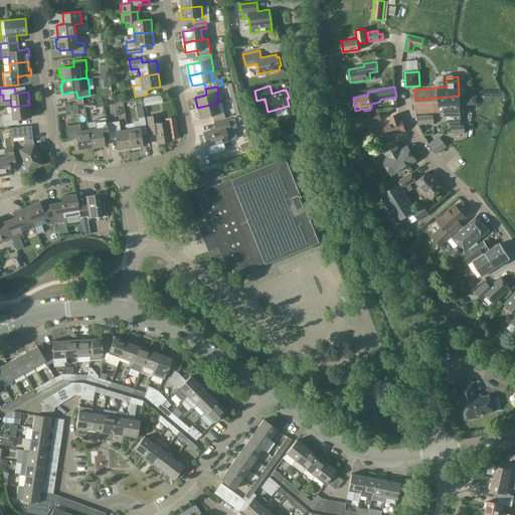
[(440,113),(445,113),(445,106),(450,106),(459,106),(459,96),(415,100),(416,114),(440,112),(440,113)]
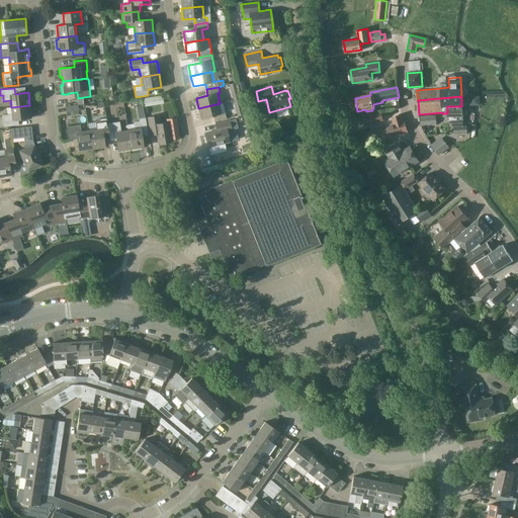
[(143,99),(145,107),(153,106),(152,98),(143,99)]
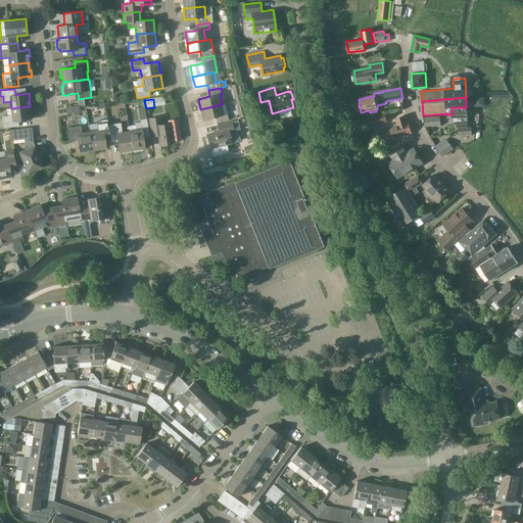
[(222,104),(200,109),(203,121),(216,117),(217,123),(229,120),(227,113),(225,114),(222,104)]
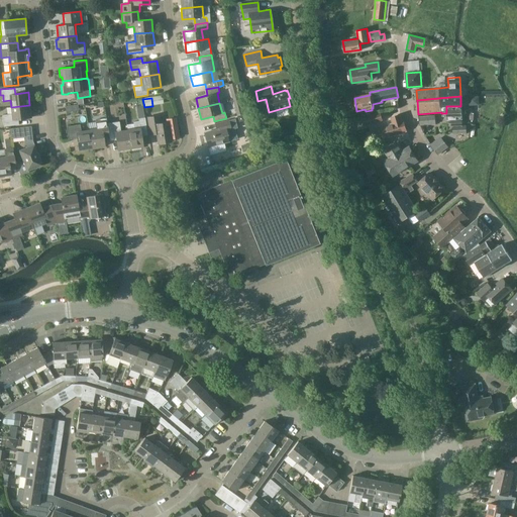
[(29,105),(11,107),(12,113),(2,115),(4,126),(18,124),(18,119),(30,117),(29,105)]
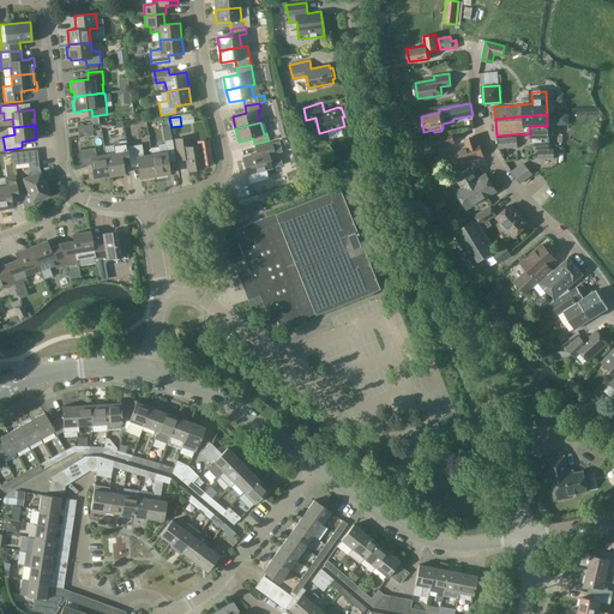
[(547,130),(547,126),(536,126),(530,126),(530,134),(530,142),(536,142),(536,150),(539,150),(539,158),(554,157),(553,149),(548,149),(548,139),(551,137),(549,132),(547,130)]
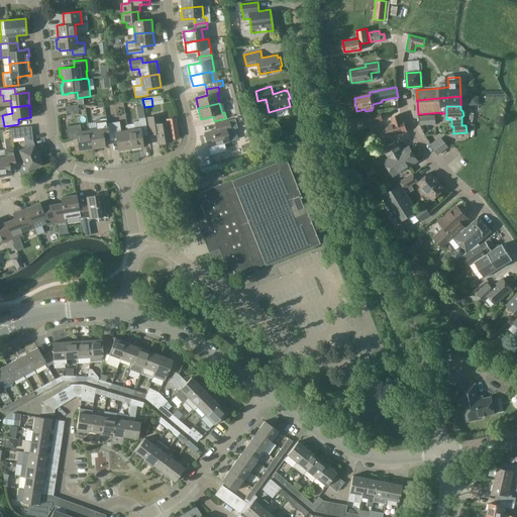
[(363,117),(365,125),(382,119),(380,112),(363,117)]
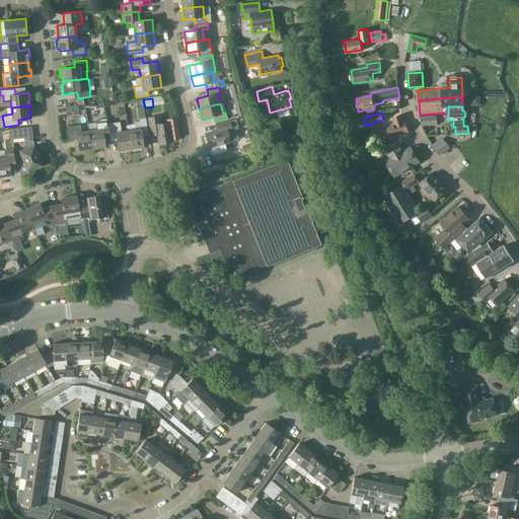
[(159,116),(148,118),(151,132),(151,136),(157,135),(159,144),(172,142),(171,139),(179,138),(176,119),(167,120),(168,123),(160,124),(159,116)]
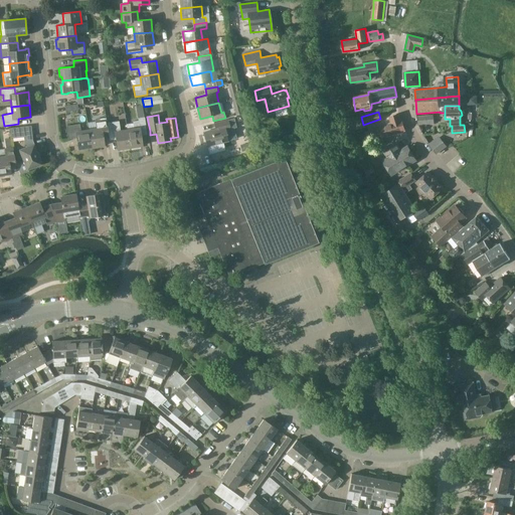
[(373,130),(376,140),(405,131),(401,121),(400,121),(398,115),(389,118),(391,123),(373,130)]
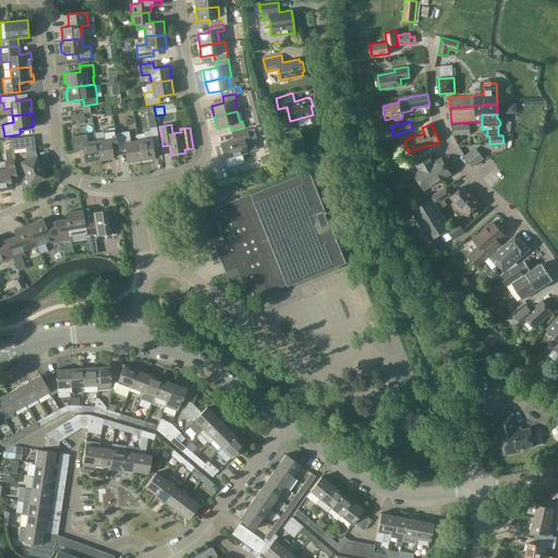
[(452,125),(453,135),(470,134),(470,124),(452,125)]
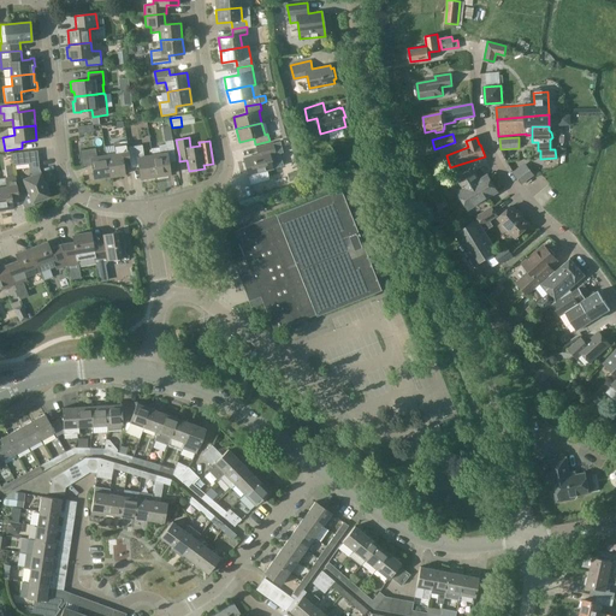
[(152,155),(155,176),(158,176),(158,178),(167,177),(167,175),(171,173),(169,159),(176,158),(173,140),(165,141),(166,144),(159,144),(160,153),(152,155)]
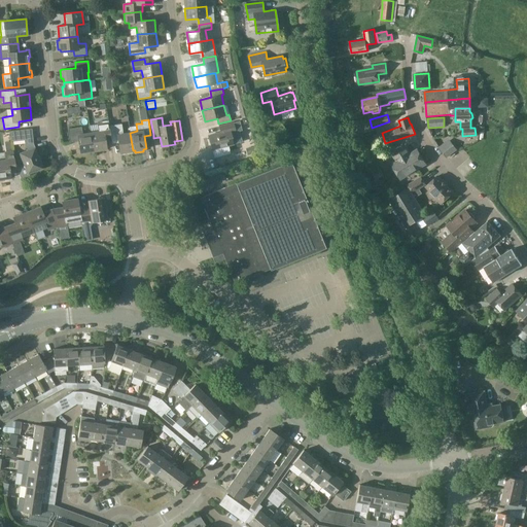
[(98,131),(91,133),(94,150),(107,148),(105,136),(111,136),(108,120),(102,121),(102,124),(97,124),(98,131)]
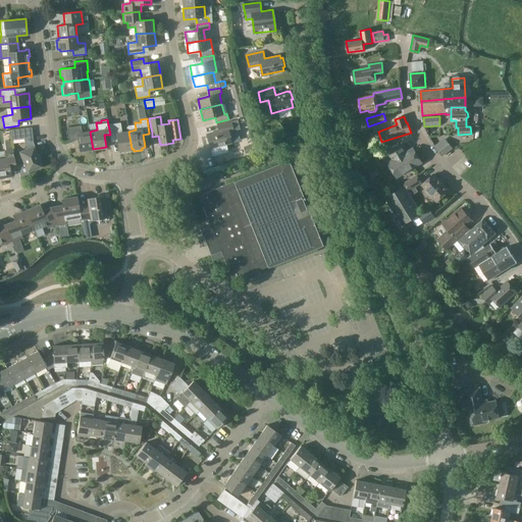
[(218,131),(207,134),(210,148),(212,157),(228,153),(226,144),(231,143),(240,141),(238,129),(240,129),(238,119),(235,120),(231,121),(217,124),(218,131)]
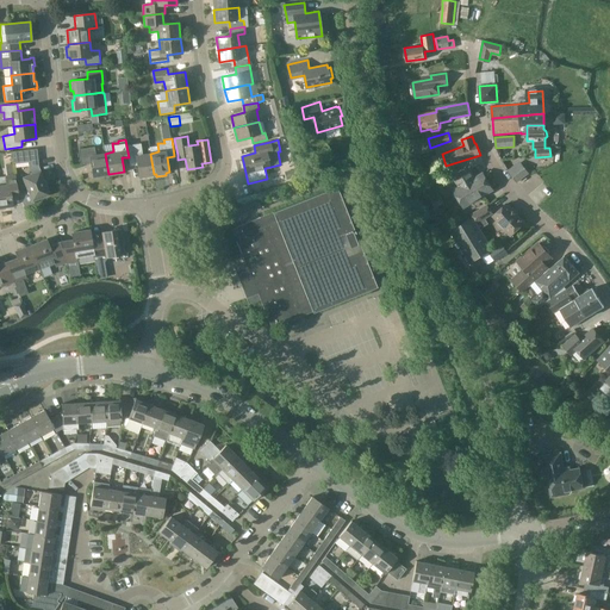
[(154,174),(150,154),(143,155),(141,143),(126,145),(130,163),(137,162),(139,176),(154,174)]
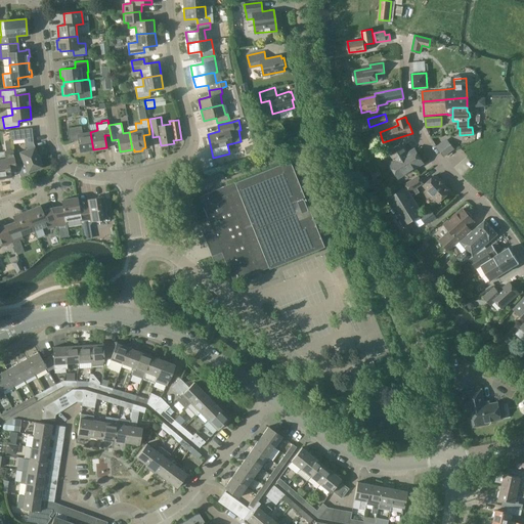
[(93,149),(90,132),(82,133),(81,126),(68,128),(70,141),(78,140),(80,151),(93,149)]
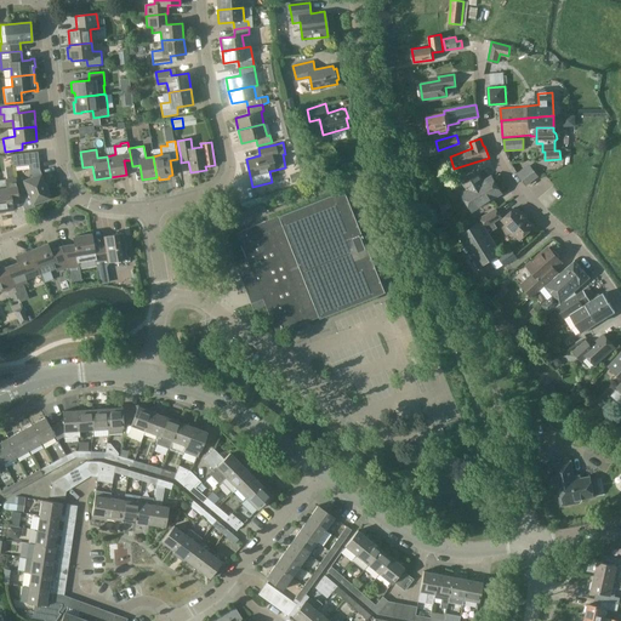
[(12,154),(13,166),(30,164),(32,171),(33,176),(24,180),(33,204),(50,198),(39,169),(38,152),(12,154)]
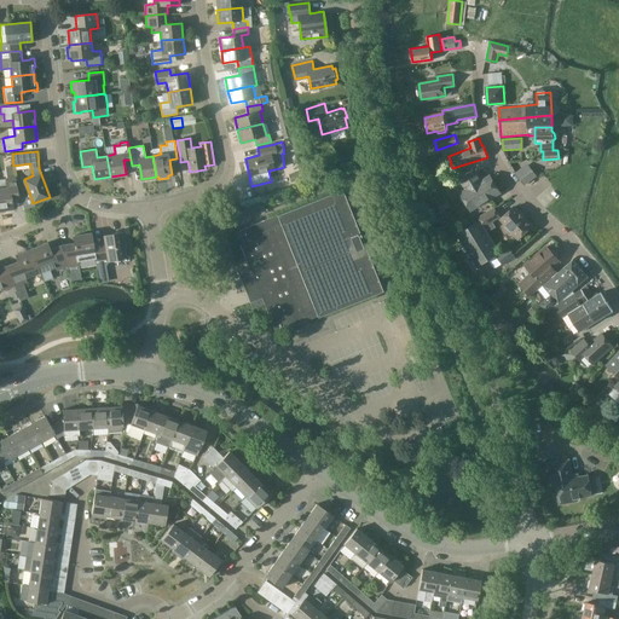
[(516,173),(525,185),(537,175),(528,165),(516,173)]
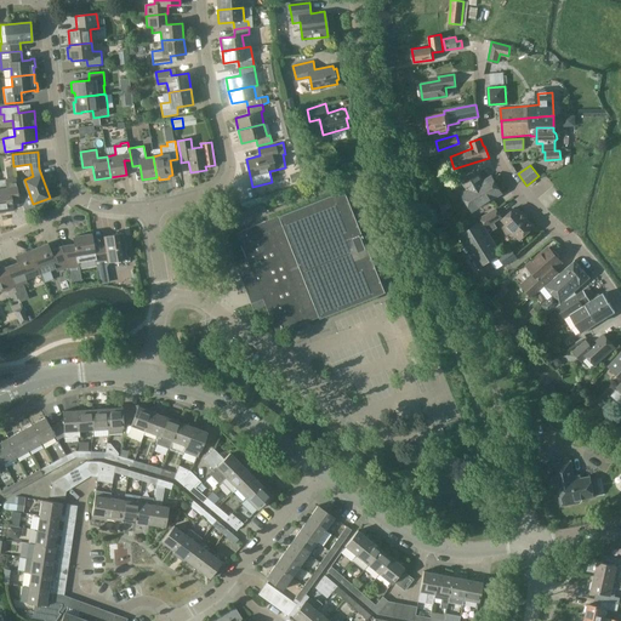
[(484,181),(478,170),(462,180),(468,189),(462,193),(473,210),(483,204),(484,205),(490,201),(489,200),(502,193),(493,176),(484,181)]
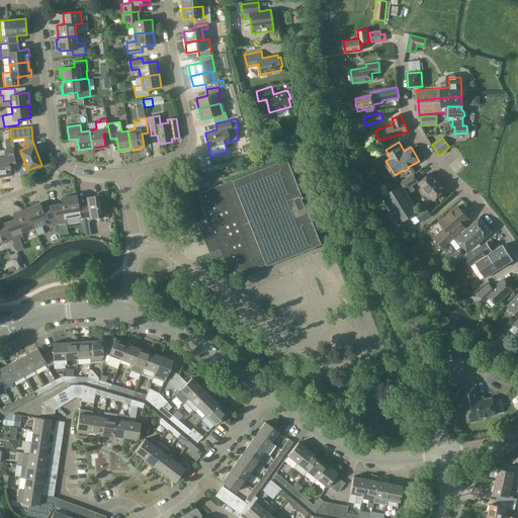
[(242,147),(244,153),(254,150),(252,144),(242,147)]
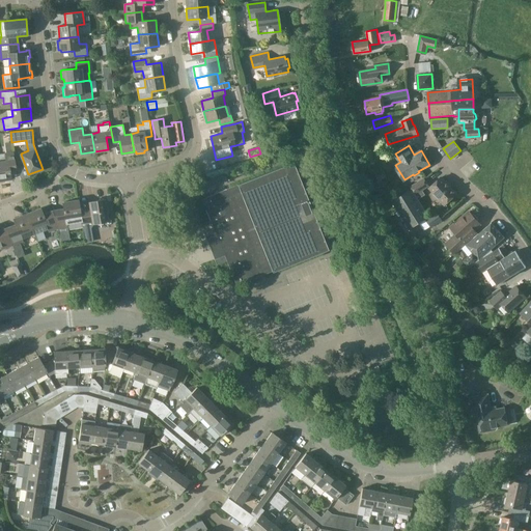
[(0,154),(0,179),(11,178),(9,166),(15,165),(14,152),(0,154)]
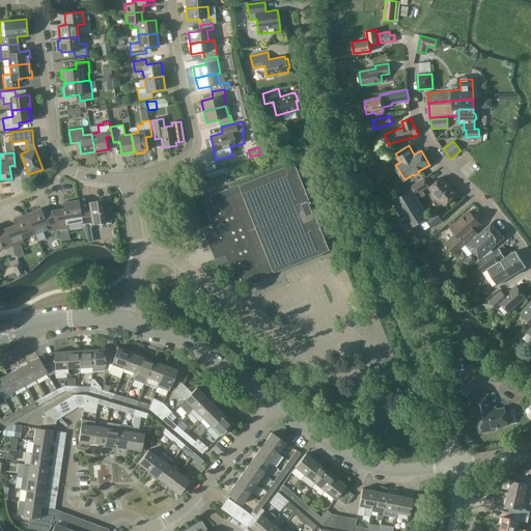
[(225,259),(235,285),(335,246),(325,219),(316,223),(301,183),(309,179),(301,159),(201,198),(215,230),(206,233),(213,248),(215,247),(218,255),(216,256),(218,262),(225,259)]
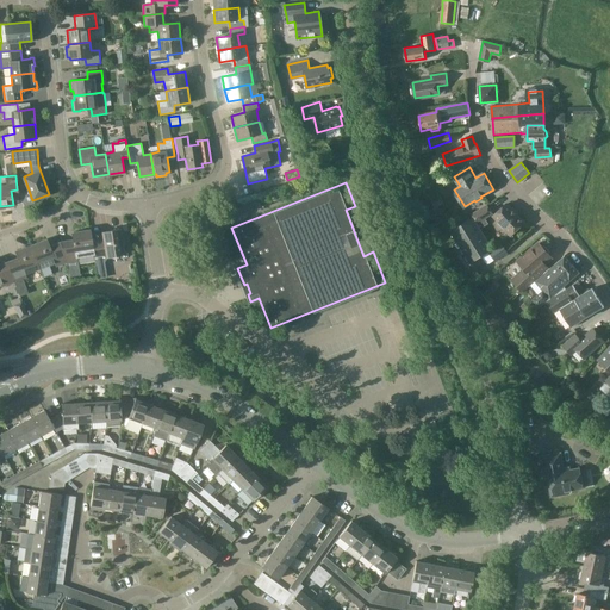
[(474,217),(478,223),(492,213),(487,204),(472,215),(474,217)]
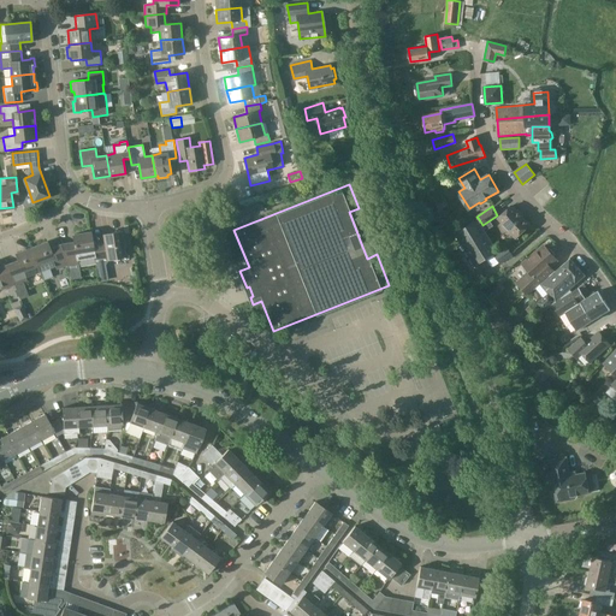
[(529,225),(511,206),(498,218),(516,237),(529,225)]
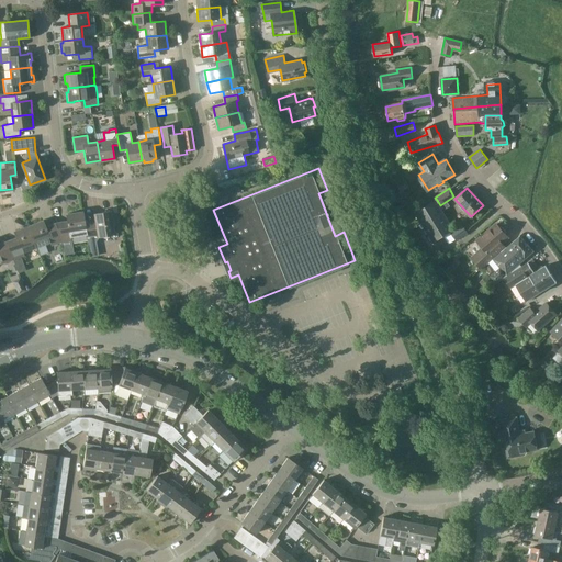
[(433,240),(450,229),(453,227),(440,205),(437,200),(416,213),(433,240)]
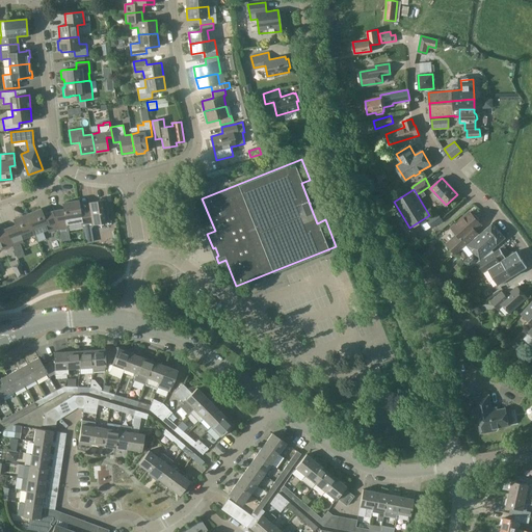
[(63,208),(53,210),(57,229),(61,241),(70,240),(68,223),(82,221),(80,209),(78,200),(63,203),(63,208)]
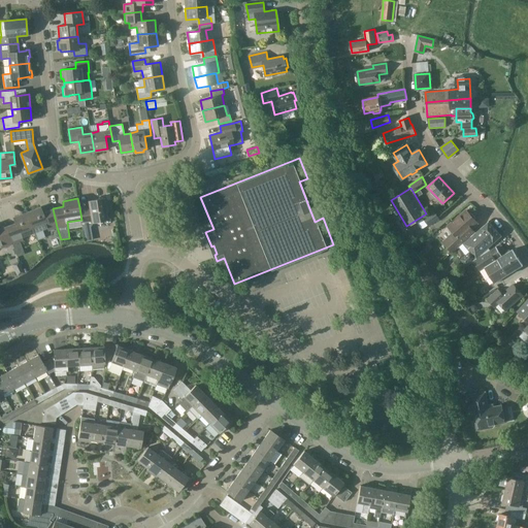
[(90,206),(79,207),(81,220),(83,224),(92,223),(92,222),(108,220),(106,211),(108,211),(107,206),(105,206),(104,198),(89,201),(90,206)]
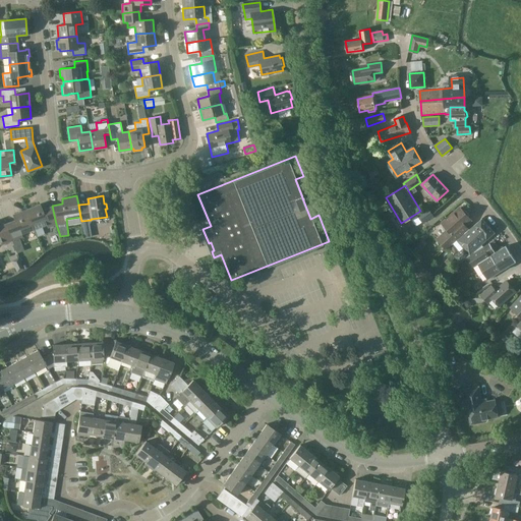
[(40,204),(26,209),(34,229),(47,224),(48,227),(56,224),(52,206),(42,210),(40,204)]
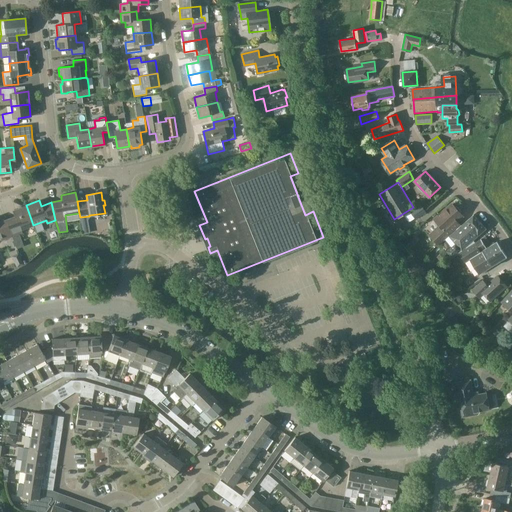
[(426,211),(420,203),(413,207),(410,209),(416,217),(426,211)]
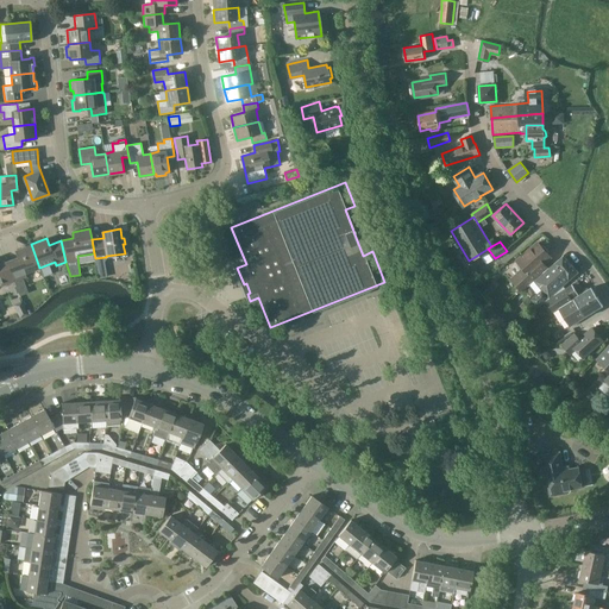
[(521,293),(534,281),(548,269),(544,264),(551,257),(547,253),(548,251),(545,246),(541,246),(538,243),(531,249),(529,250),(525,253),(523,255),(516,262),(523,269),(510,280),(521,293)]
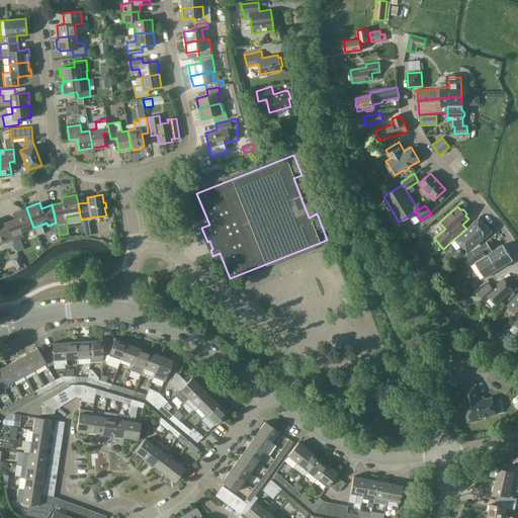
[(15,219),(6,222),(12,239),(22,235),(21,233),(33,228),(26,207),(13,212),(15,219)]
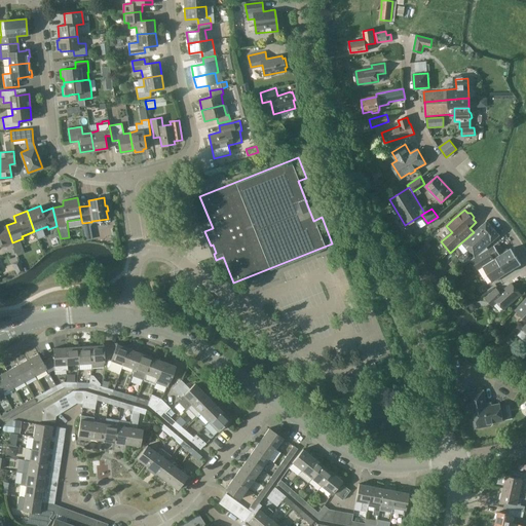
[(464,265),(473,260),(488,250),(486,248),(493,240),(499,236),(486,221),(474,232),(461,242),(467,251),(459,259),(464,265)]
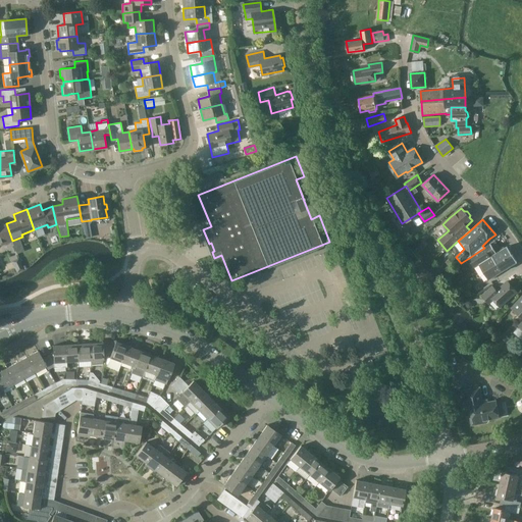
[(0,242),(1,242),(2,245),(12,241),(6,223),(0,225),(0,242)]
